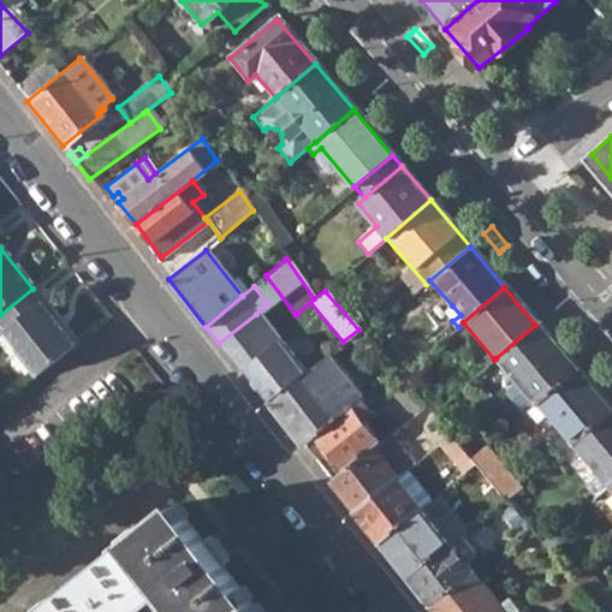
[(33,289),(0,315),(0,331),(16,351),(11,355),(35,384),(79,349),(33,289)]
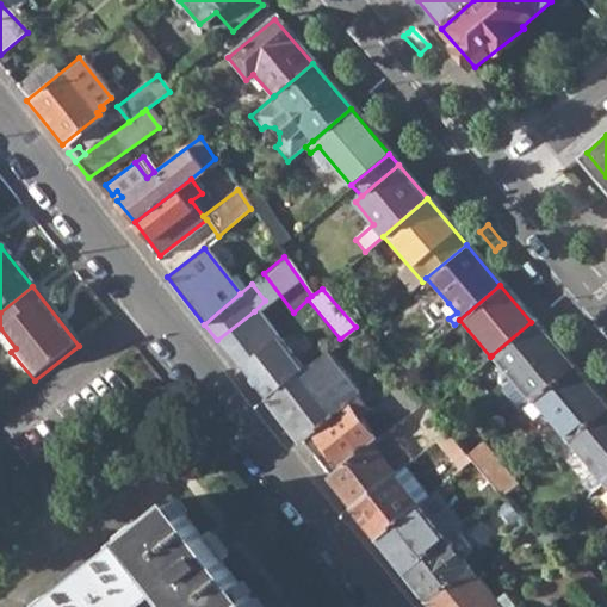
[(441,310),(448,319),(457,313),(448,303),(441,310)]
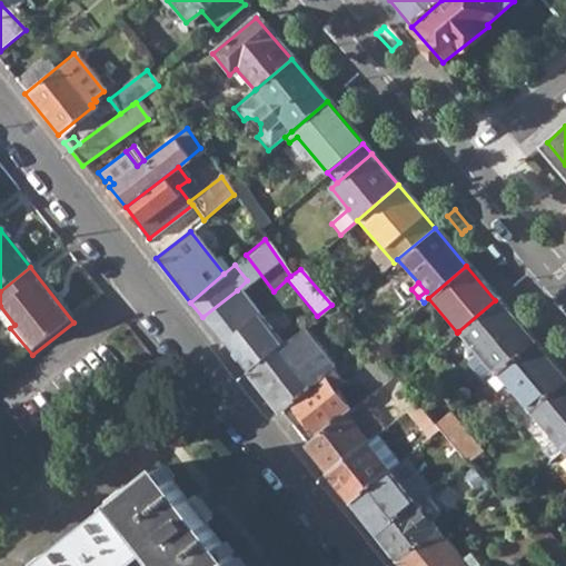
[(259,318),(237,290),(202,317),(246,373),(281,345),(274,335),(259,318)]
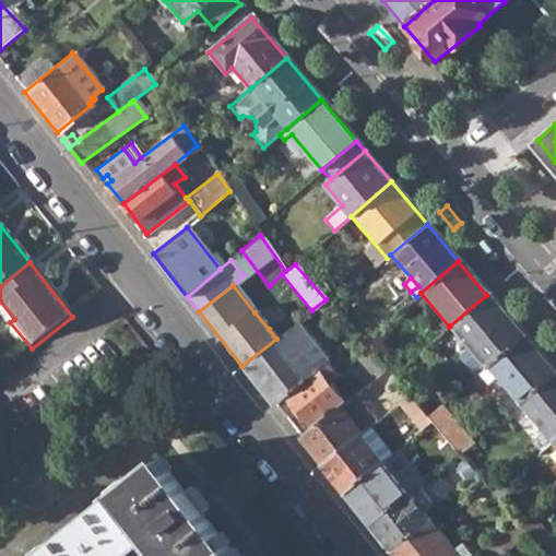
[(450,326),(486,365),(520,334),(486,295),(450,326)]
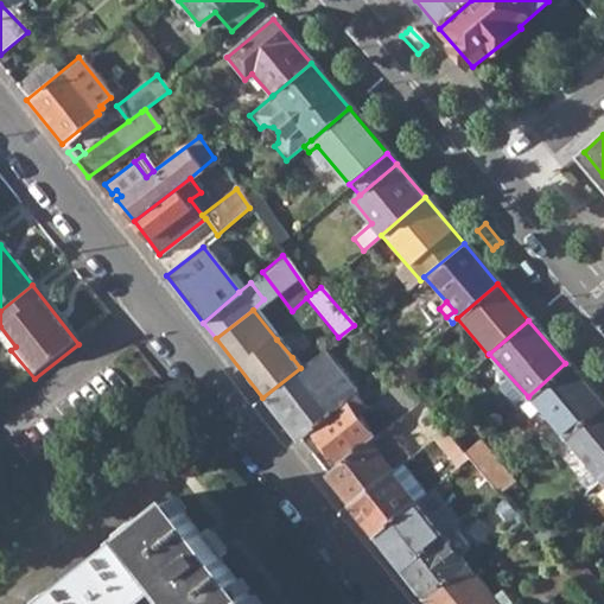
[(286,332),(277,339),(292,357),(302,351),(286,332)]
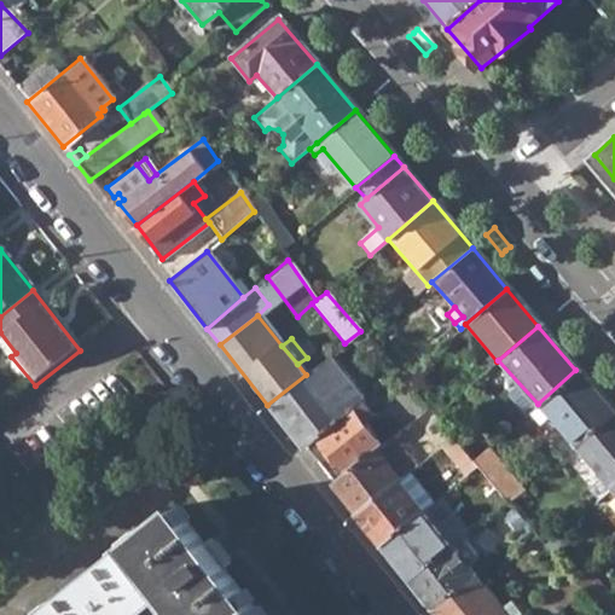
[(364,398),(330,355),(312,370),(306,375),(267,405),(302,447),(317,436),(346,412),(352,408),(364,398)]
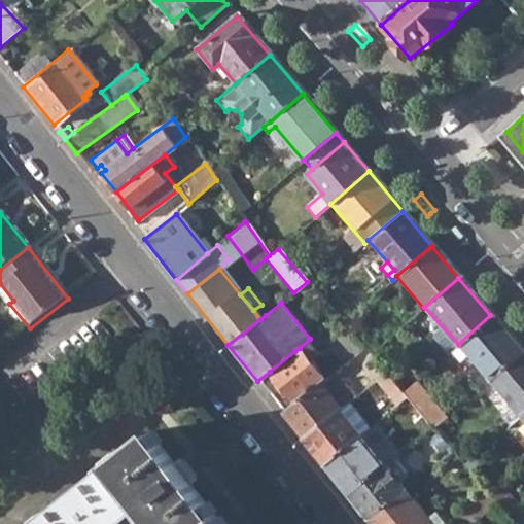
[(521,352),(490,315),(458,344),(468,354),(489,380),(521,352)]
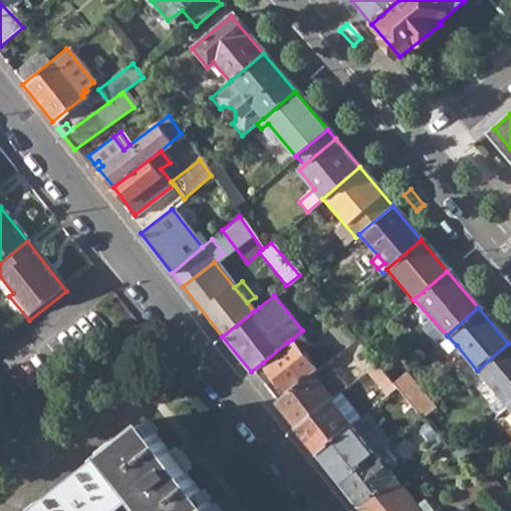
[(457,345),(447,335),(439,342),(448,353),(457,345)]
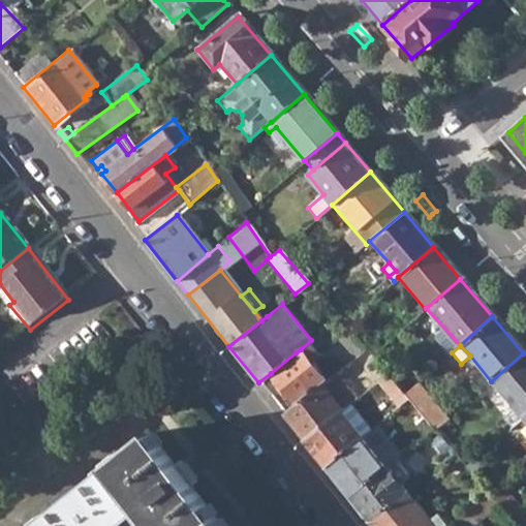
[(353,356),(376,382),(385,375),(370,357),(363,348),(353,356)]
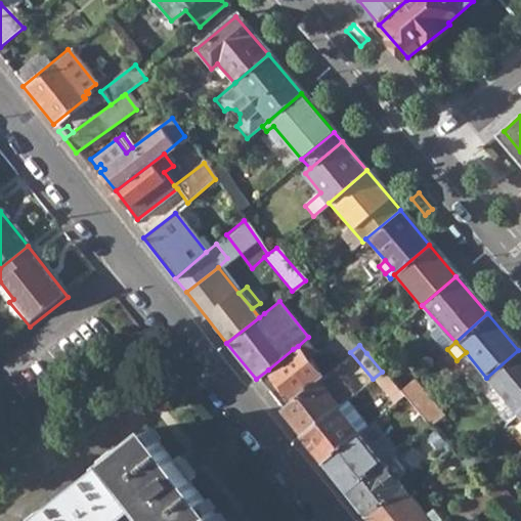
[(268,370),(292,399),(316,379),(321,375),(298,346),(293,349),(268,370)]
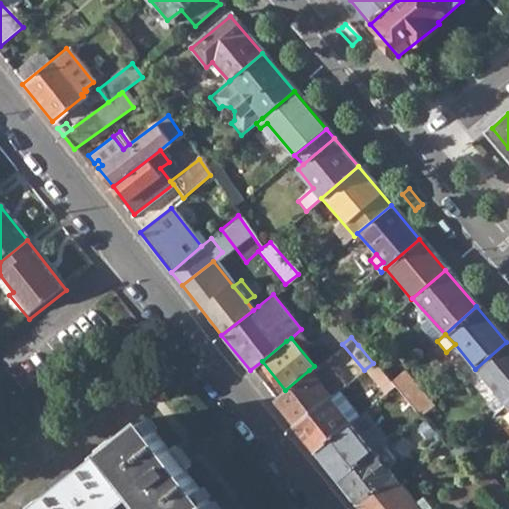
[(475,369),(497,394),(505,403),(508,400),(508,344),(506,342),(475,369)]
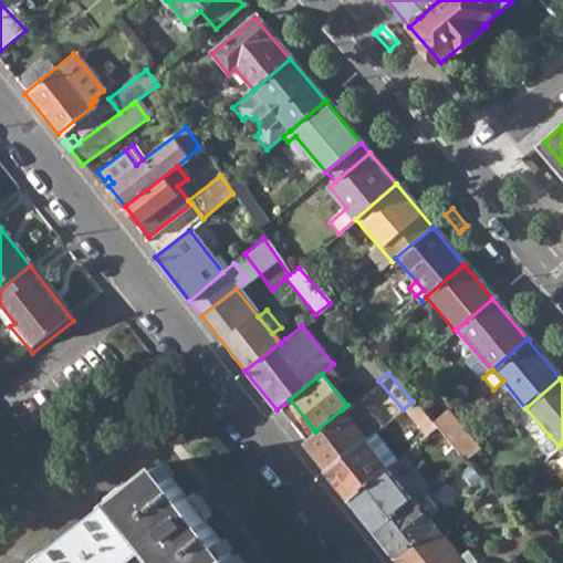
[(379,428),(356,399),(347,405),(342,409),(315,431),(302,441),(325,471),(365,439),(374,433),(379,428)]
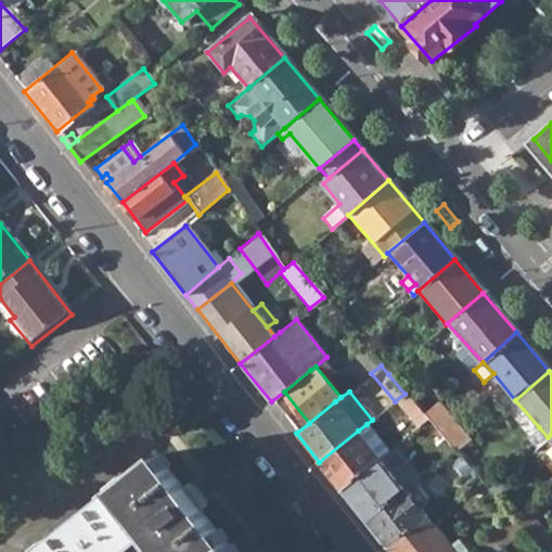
[(395,401),(416,428),(427,420),(423,414),(405,394),(395,401)]
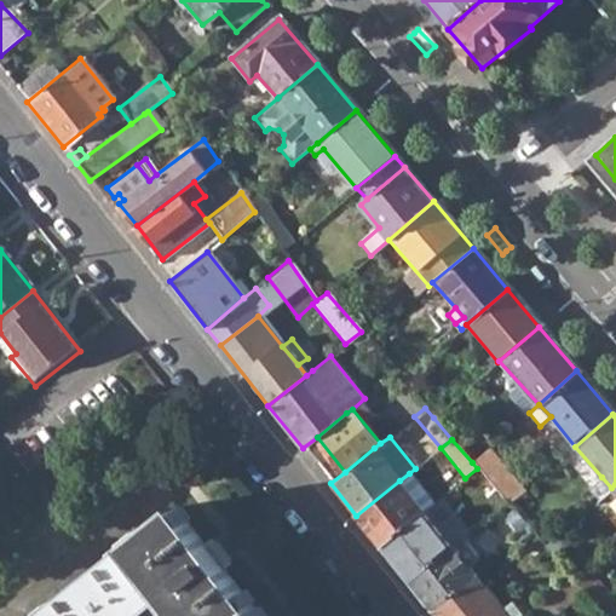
[(522,493),(487,450),(472,462),(477,468),(487,481),(506,502),(507,505),(522,493)]
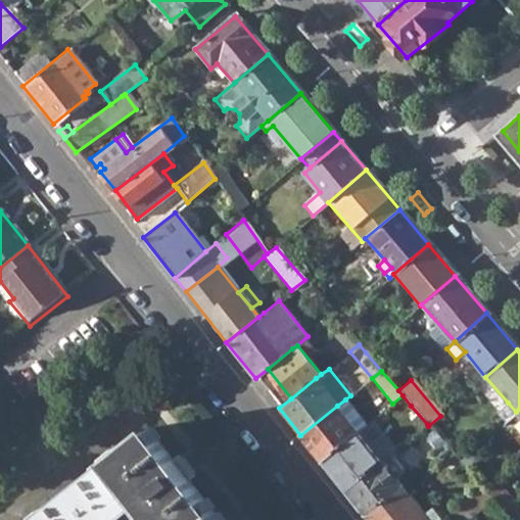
[(337,406),(358,432),(366,425),(345,399),(337,406)]
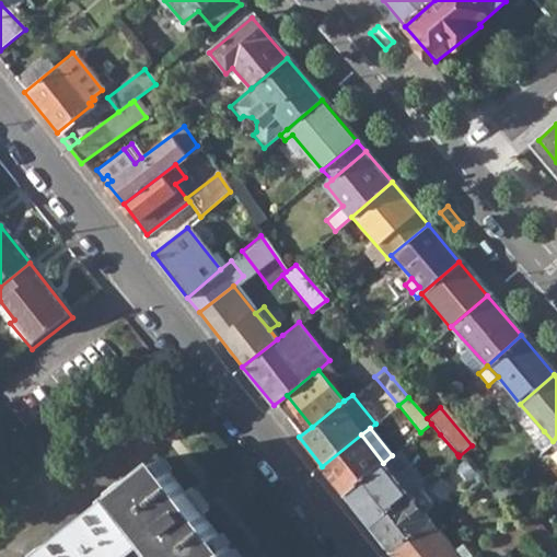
[(541,452),(553,441),(544,431),(532,442),(541,452)]
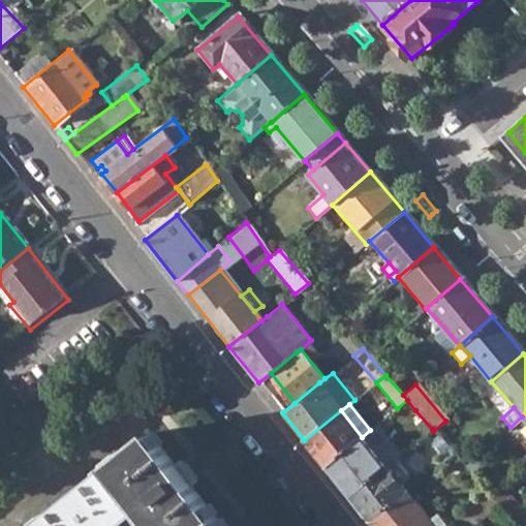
[(325,466),(362,437),(341,410),(304,440),(325,466)]
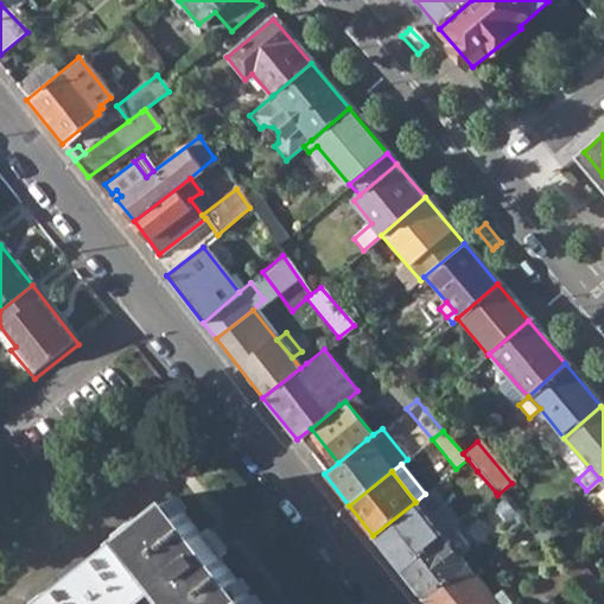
[(489,498),(512,525),(519,519),(497,495),(496,493),(489,498)]
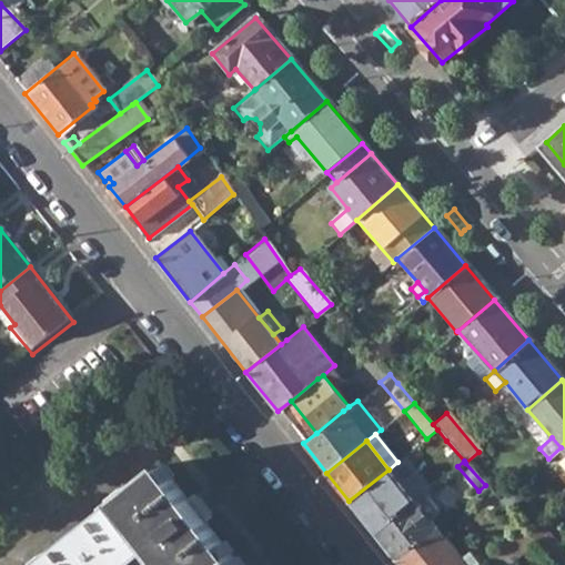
[(238,564),(160,468),(39,564),(238,564)]
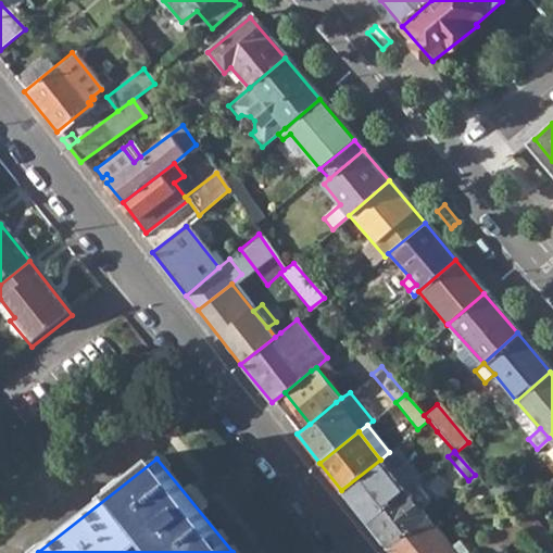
[(404,491),(380,460),(341,490),(366,522),(404,491)]
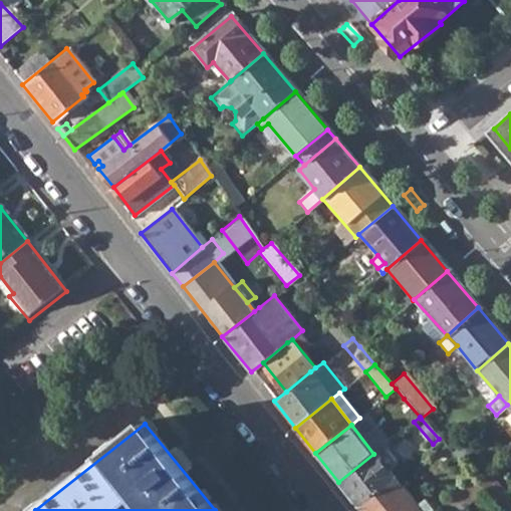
[(478,484),(486,477),(460,446),(451,453),(471,477),(478,484)]
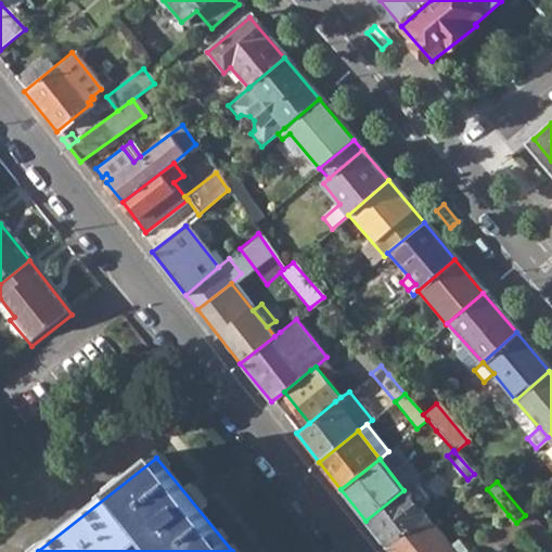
[(423,495),(413,483),(406,489),(413,501),(423,495)]
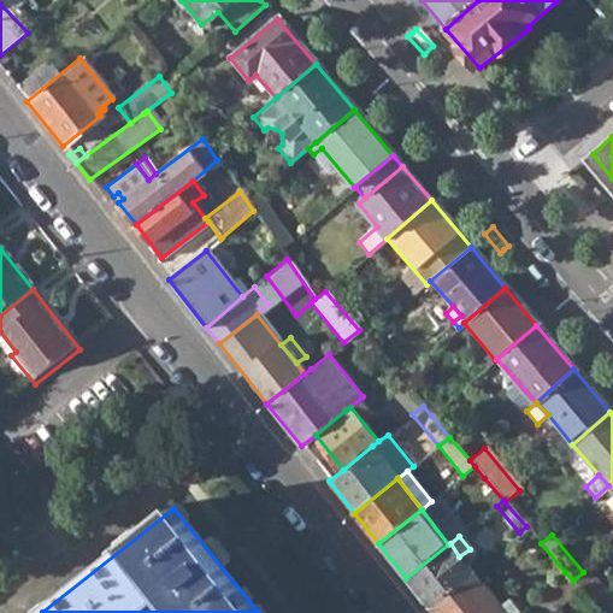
[(428,606),(471,571),(459,556),(451,543),(448,544),(406,578),(428,606)]
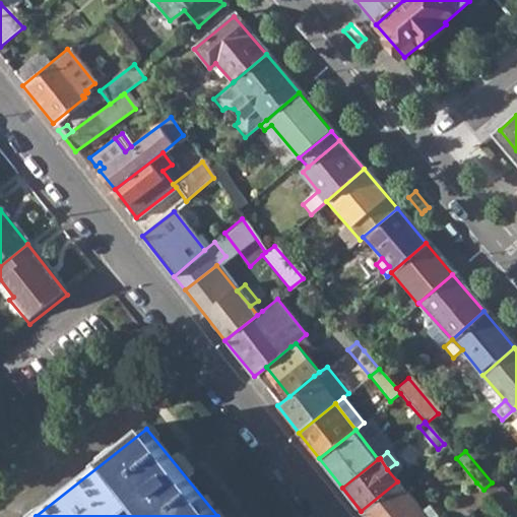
[(487,495),(506,516),(512,516),(516,513),(516,507),(495,479),(492,482),(483,490),(487,495)]
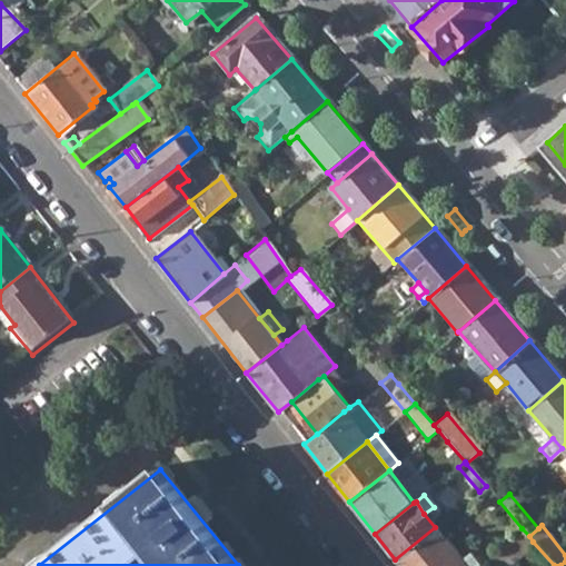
[(476,565),(479,563),(472,553),(463,560),(435,527),(395,559),(399,565),(476,565)]
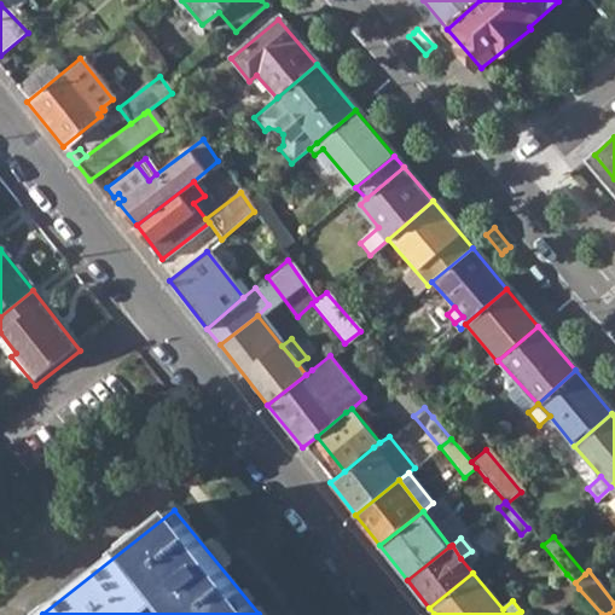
[(567,574),(521,611),(523,614),(545,614),(579,589),(575,582),(567,574)]
